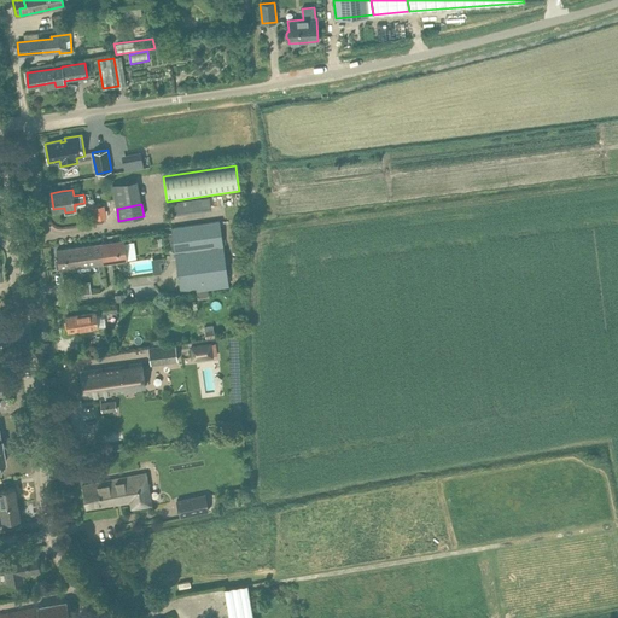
[(97,220),(106,217),(104,205),(95,208),(97,220)]
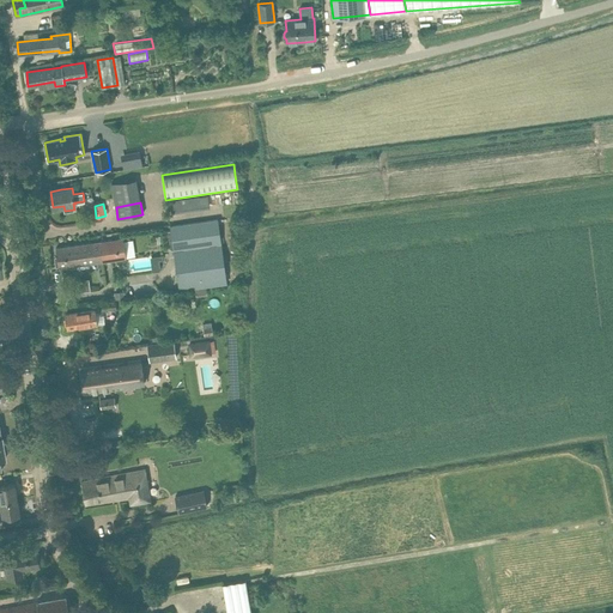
[(226,283),(218,219),(170,226),(170,231),(165,231),(167,247),(173,246),(180,290),(196,287),(207,286),(226,283)]
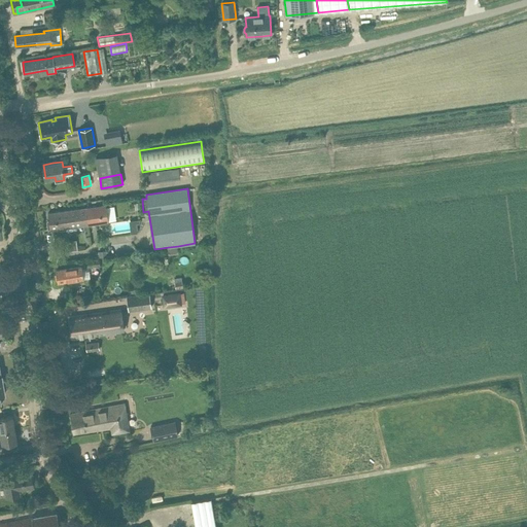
[(105,205),(85,208),(48,213),(49,221),(47,221),(48,229),(50,229),(50,230),(107,222),(105,205)]
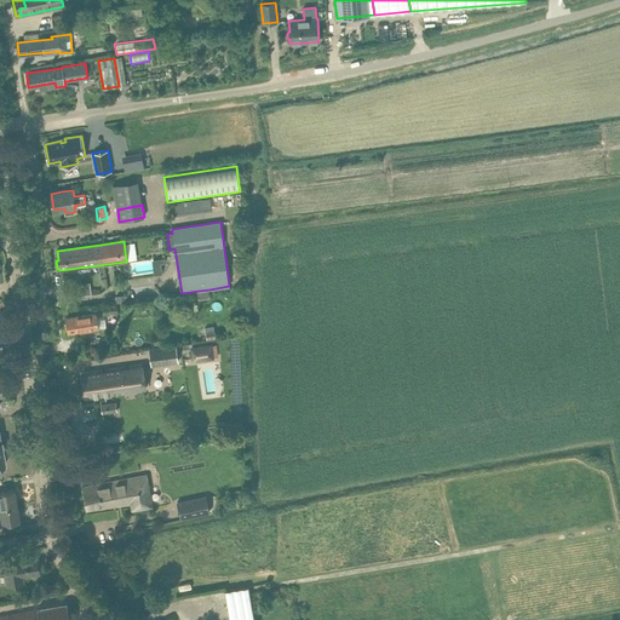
[(90,282),(73,283),(74,296),(90,294),(90,282)]
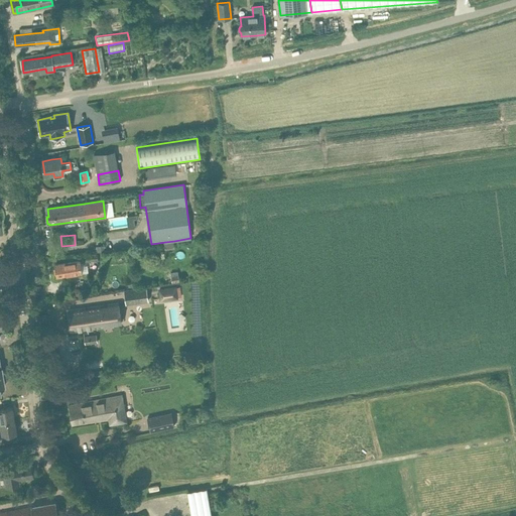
[(174,241),(165,242),(166,250),(175,249),(174,241)]
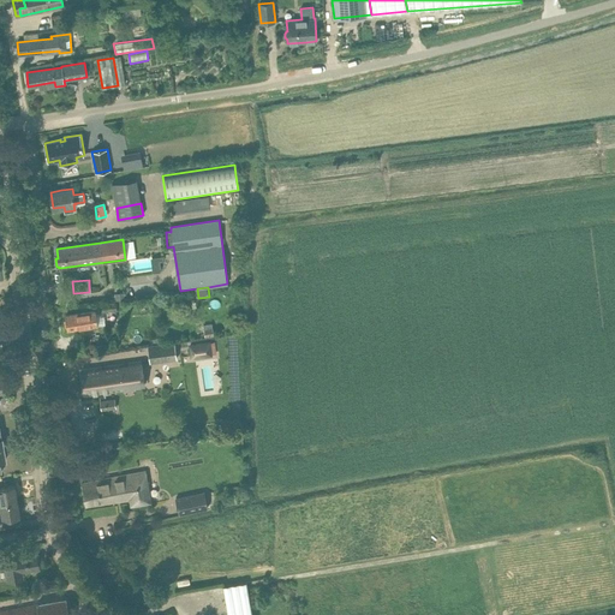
[(105,326),(102,312),(102,311),(95,312),(95,311),(66,315),(66,320),(65,320),(66,327),(67,327),(67,330),(105,326)]
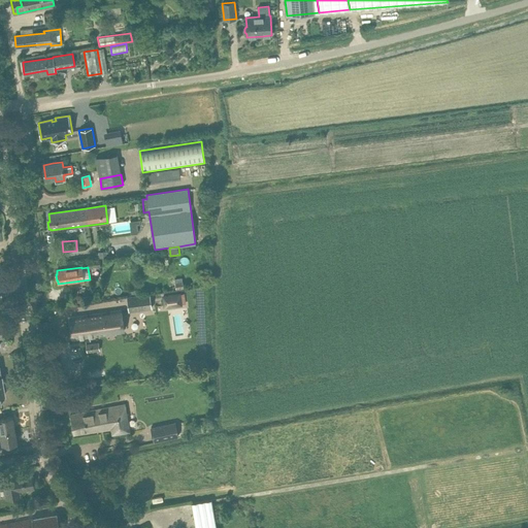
[(182,277),(174,278),(175,290),(184,289),(182,277)]
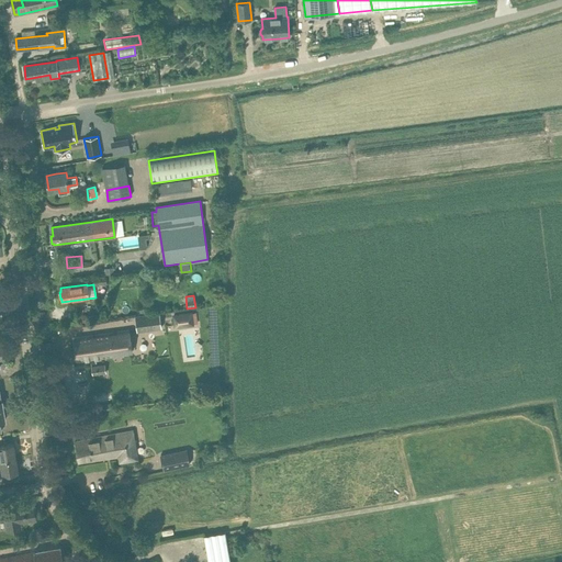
[(143,314),(135,315),(138,330),(153,329),(163,327),(160,311),(150,313),(143,314)]
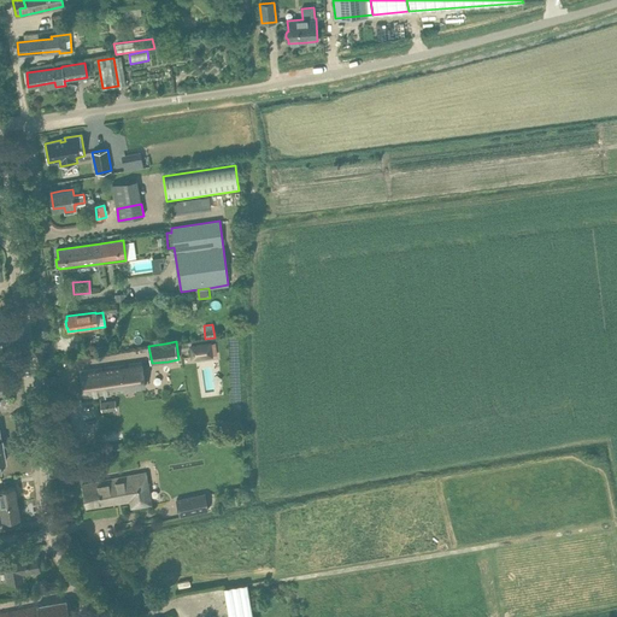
[(146,386),(142,364),(93,371),(81,374),(84,394),(146,386)]
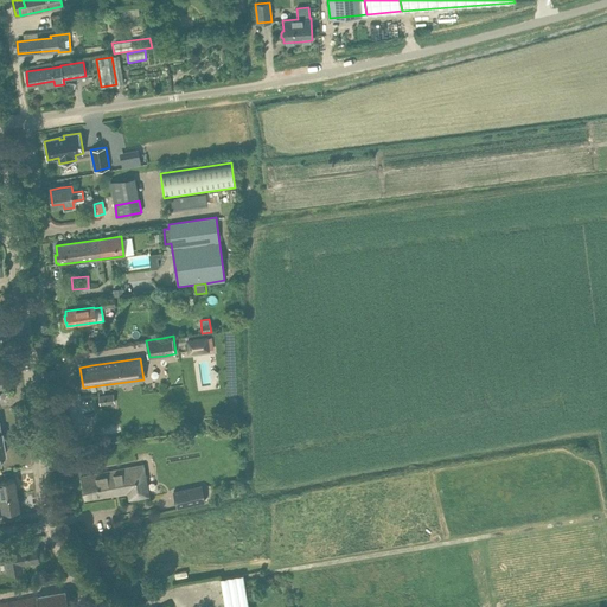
[(114,403),(113,394),(100,396),(101,404),(114,403)]
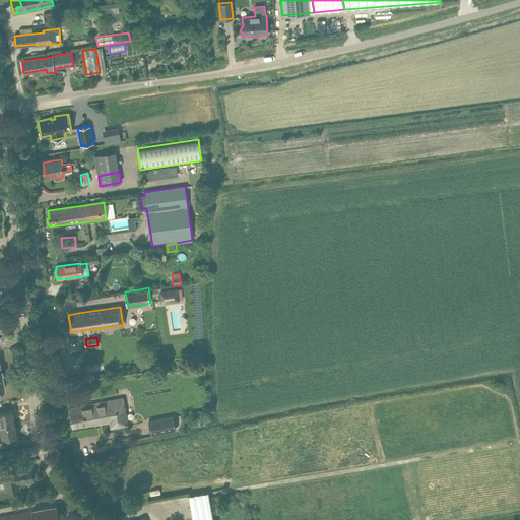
[(128,425),(124,398),(69,408),(73,427),(110,421),(111,428),(128,425)]
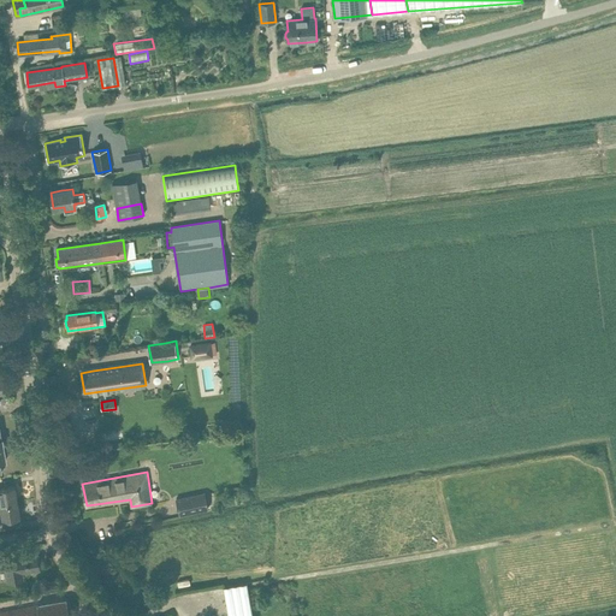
[(0,504),(18,502),(15,486),(0,489),(0,504)]
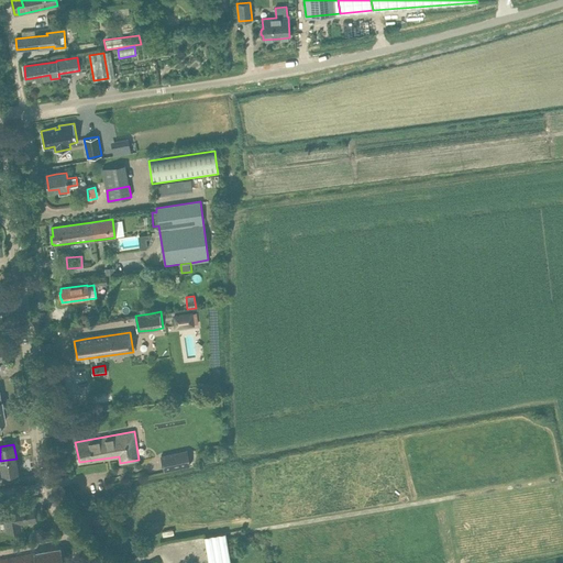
[(190,465),(187,450),(161,456),(164,471),(190,465)]
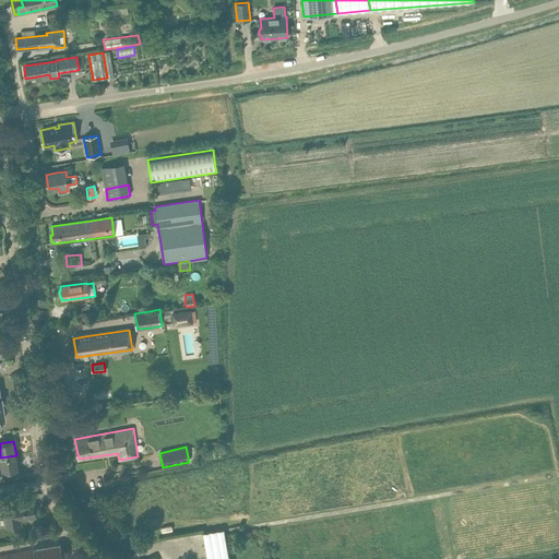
[(19,468),(16,455),(0,458),(0,474),(3,474),(2,472),(19,468)]
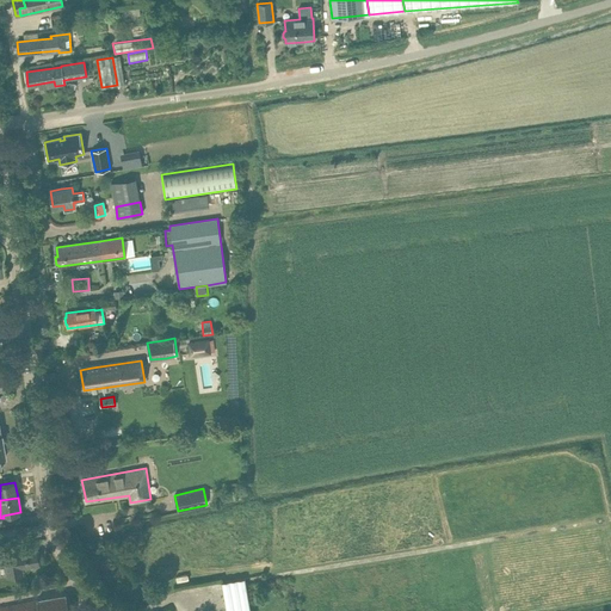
[(39,565),(38,561),(41,561),(38,554),(37,554),(36,550),(5,556),(8,578),(23,574),(22,568),(39,565)]
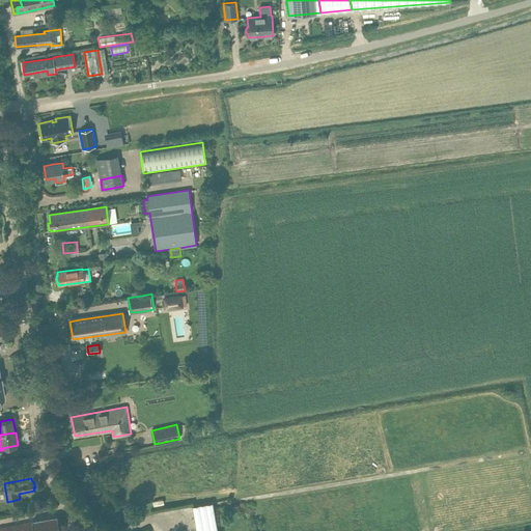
[(217,530),(213,502),(193,506),(196,530),(217,530)]
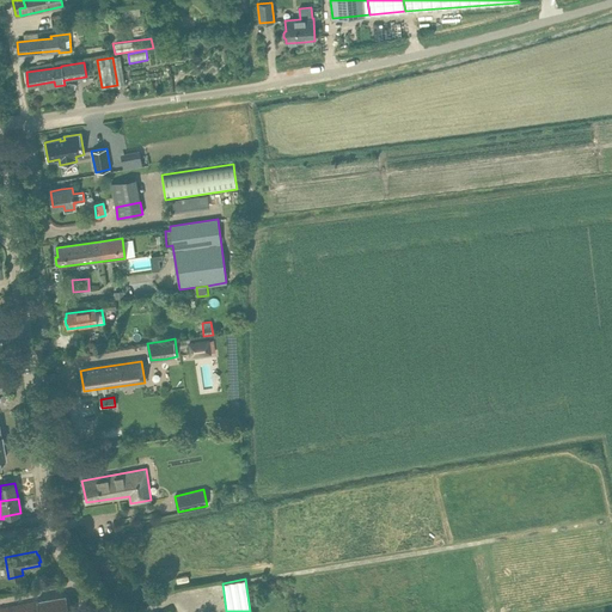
[(68,611),(66,595),(0,607),(0,611),(68,611)]
